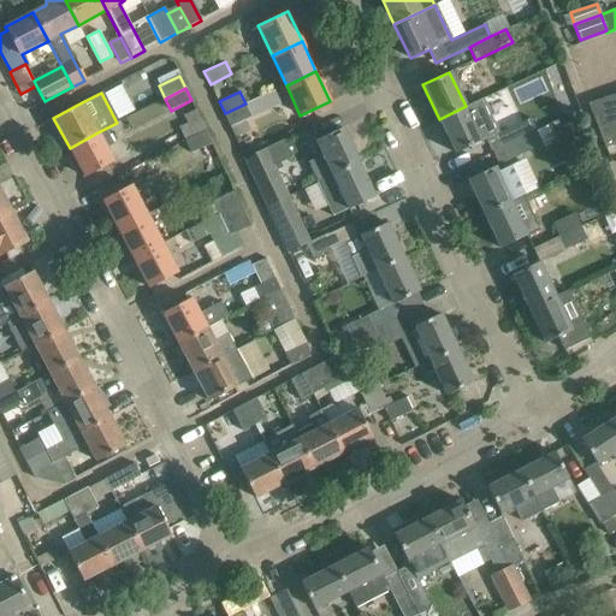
[(615,94),(592,104),(588,105),(596,126),(615,124),(615,94)]
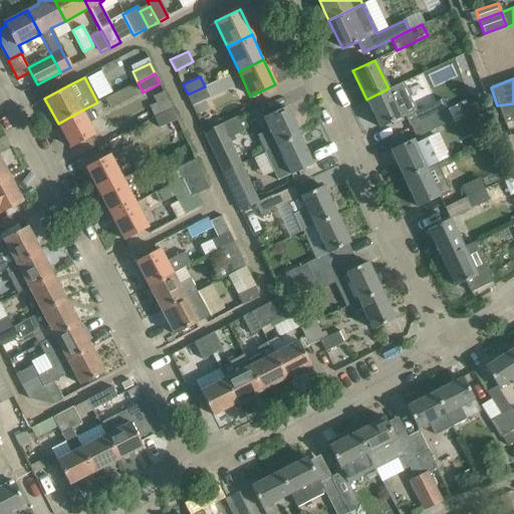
[(188,94),(193,104),(210,96),(205,86),(188,94)]
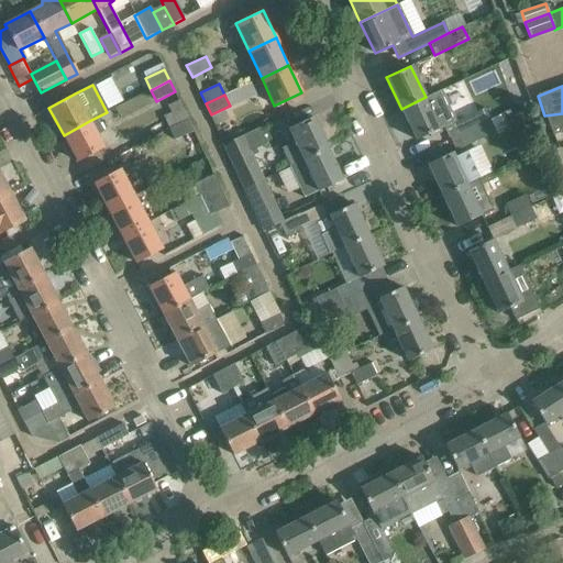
[(440,129),(426,97),(401,109),(416,140),(440,129)]
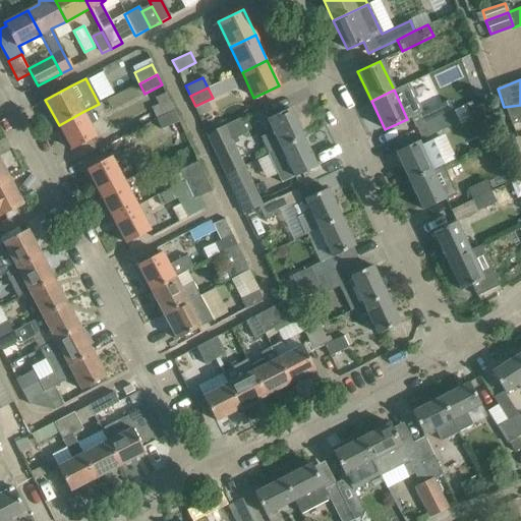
[(411,117),(416,129),(457,110),(451,98),(411,117)]
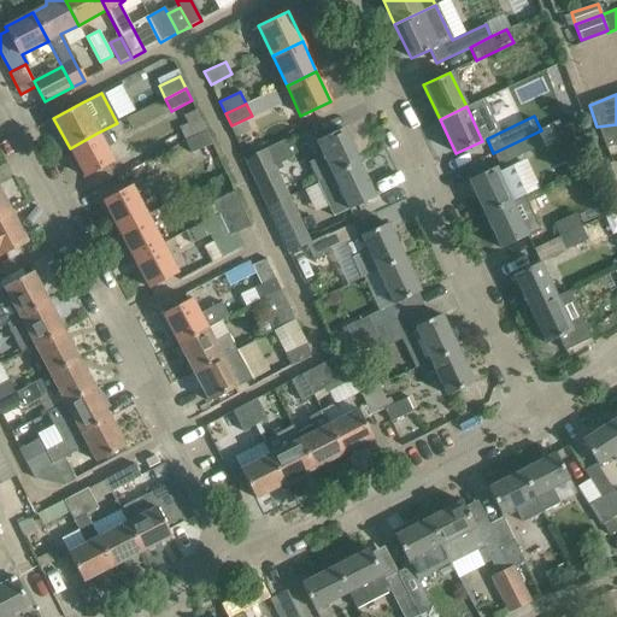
[(206,131),(200,118),(178,128),(186,141),(206,131)]
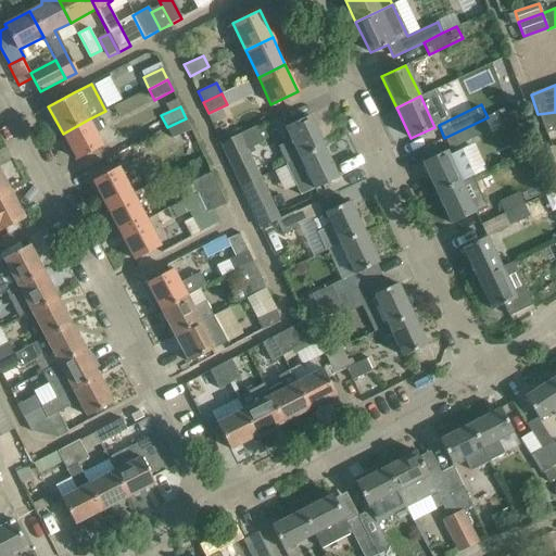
[(538,114),(544,131),(555,130),(555,119),(555,112),(538,114)]
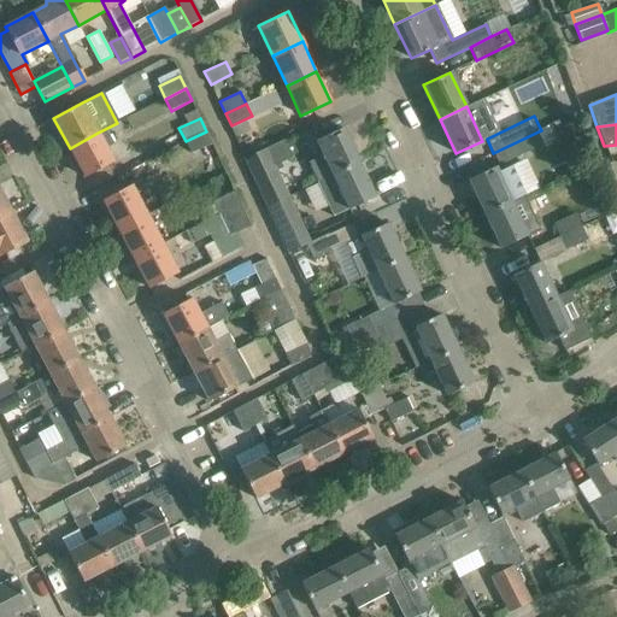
[(317,182),(331,176),(359,163),(342,128),(316,141),(322,156),(309,163),(317,182)]
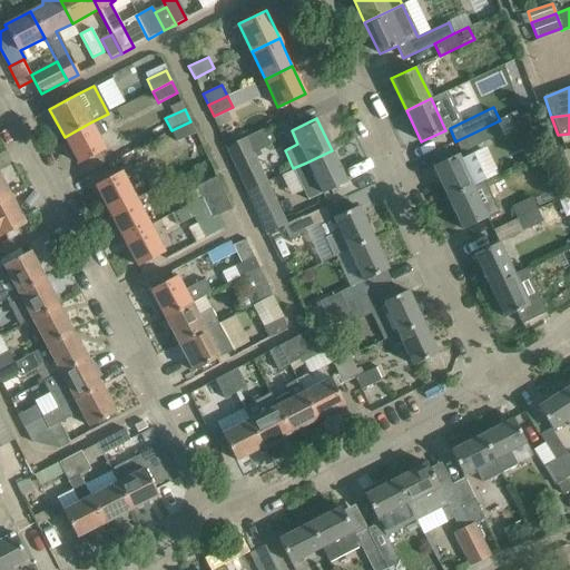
[(505,131),(500,120),(455,141),(461,153),(505,131)]
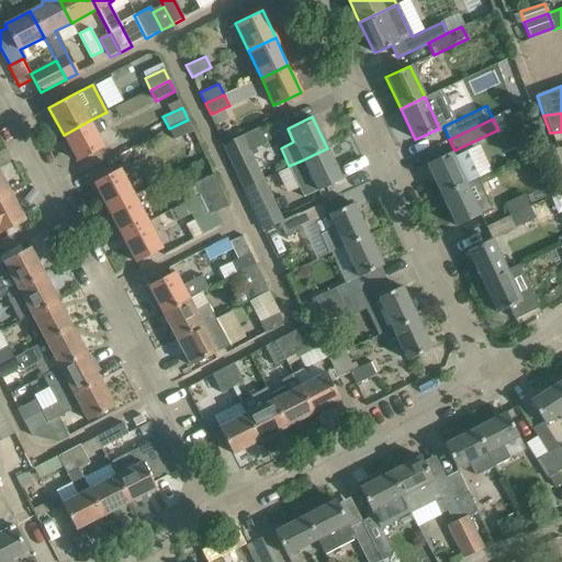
[(193,132),(188,120),(169,128),(175,141),(193,132)]
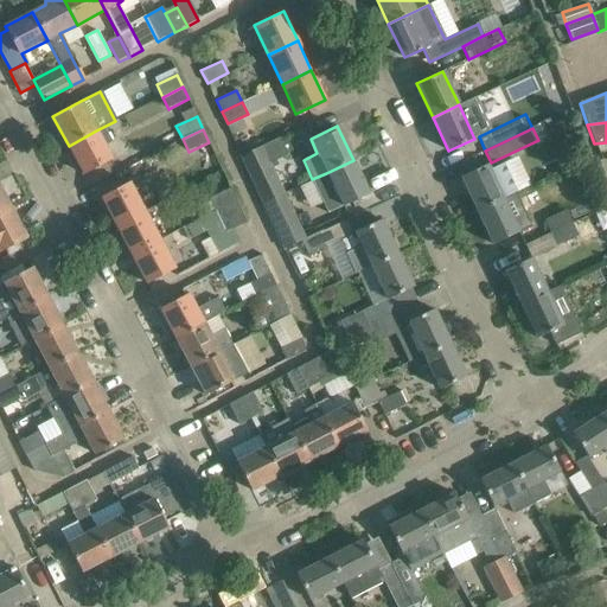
[(96,131),(69,146),(83,174),(112,159),(96,131)]
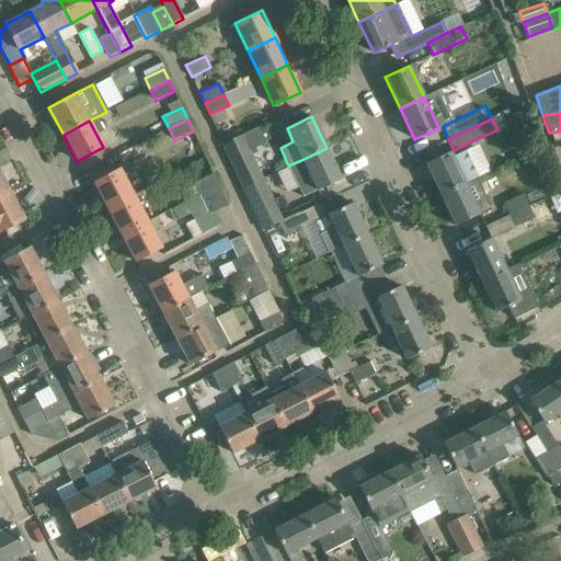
[(243,187),(261,179),(240,135),(222,144),(243,187)]
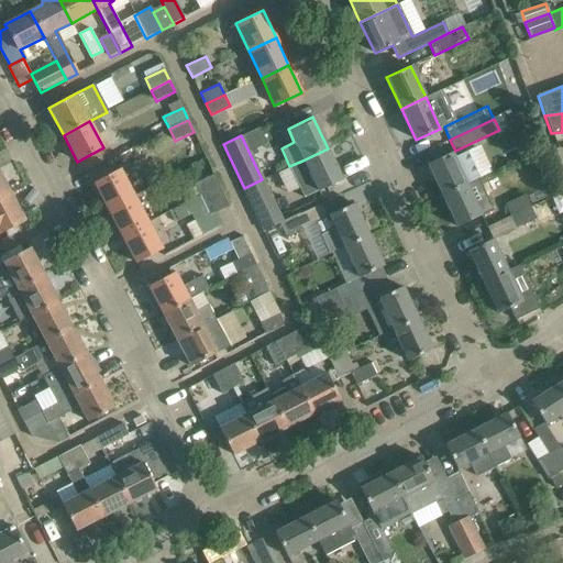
[(328,148),(302,161),(317,191),(342,179),(328,148)]
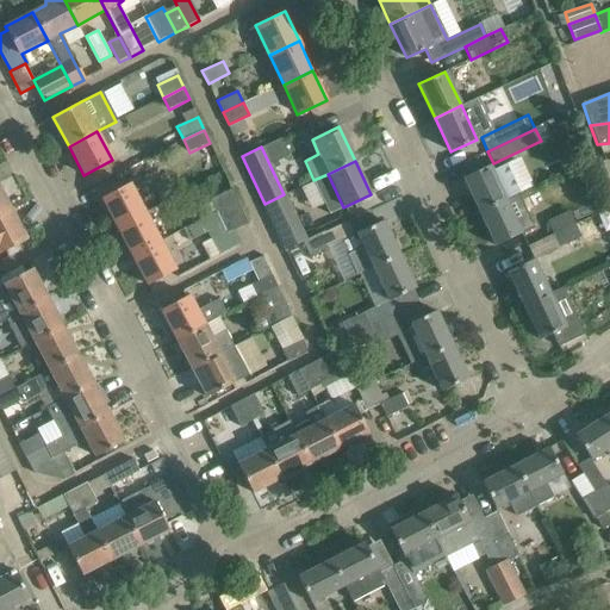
[(489,166),(462,178),(479,212),(505,199),(518,193),(505,165),(491,172),(489,166)]
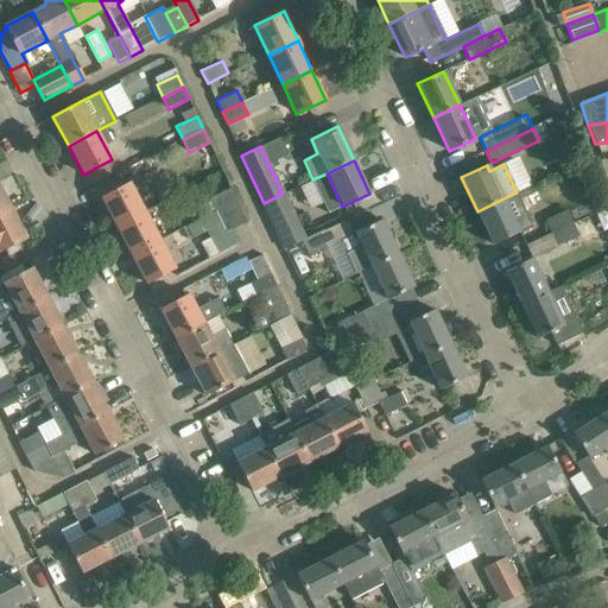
[(116,226),(144,211),(128,183),(101,197),(116,226)]
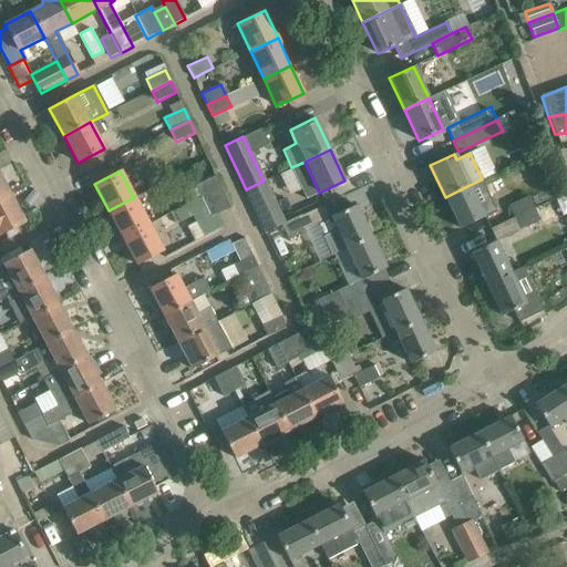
[(0,199),(10,195),(0,175),(0,199)]
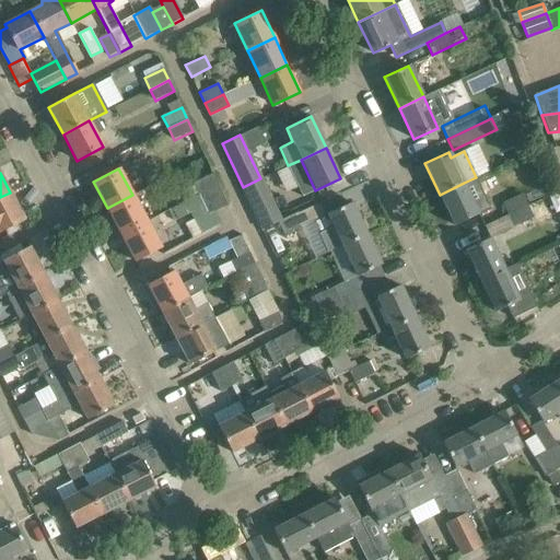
[(198,194),(217,184),(213,175),(194,184),(198,194)]
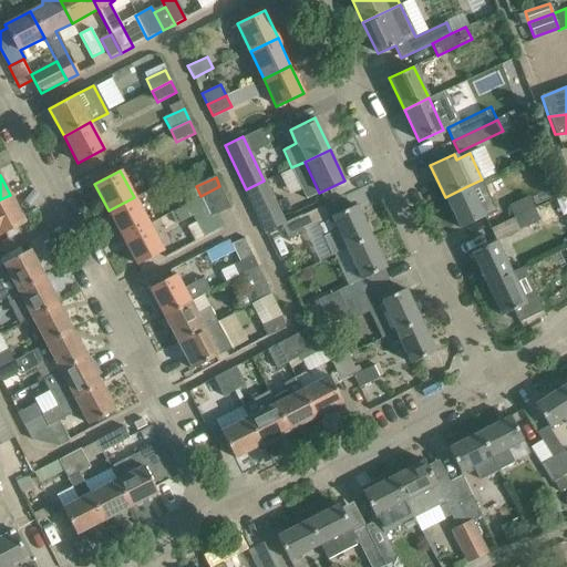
[(470,185),(445,197),(460,228),(484,217),(497,210),(482,179),(470,185)]
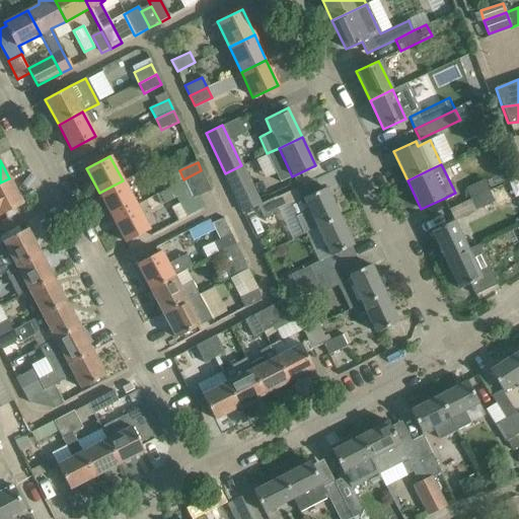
[(243,214),(257,207),(260,205),(241,165),(225,173),(243,214)]
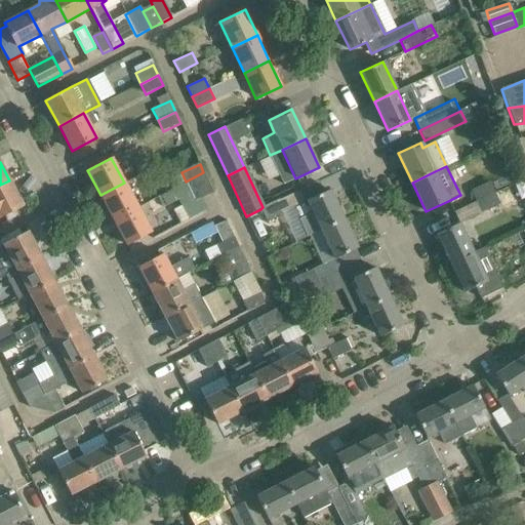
[(203,172),(186,182),(195,201),(213,193),(203,172)]
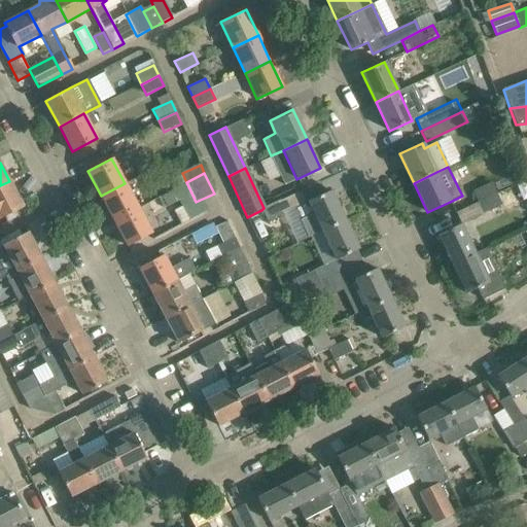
[(9,181),(0,185),(0,217),(23,206),(9,181)]
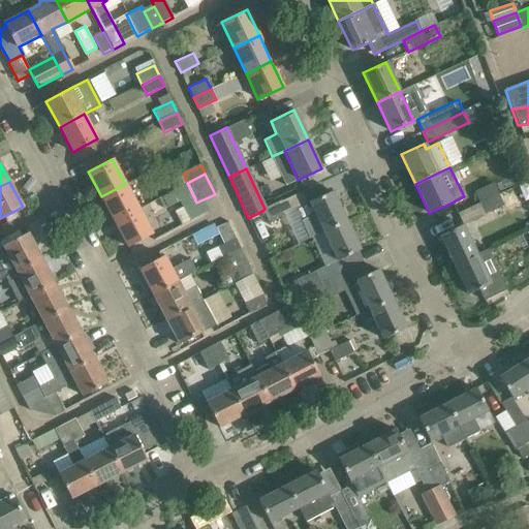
[(473,191),(479,204),(498,194),(493,182),(473,191)]
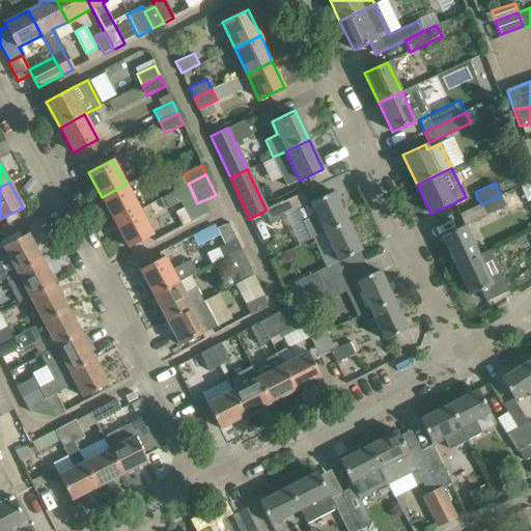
[(102,197),(114,222),(139,210),(126,185),(102,197)]
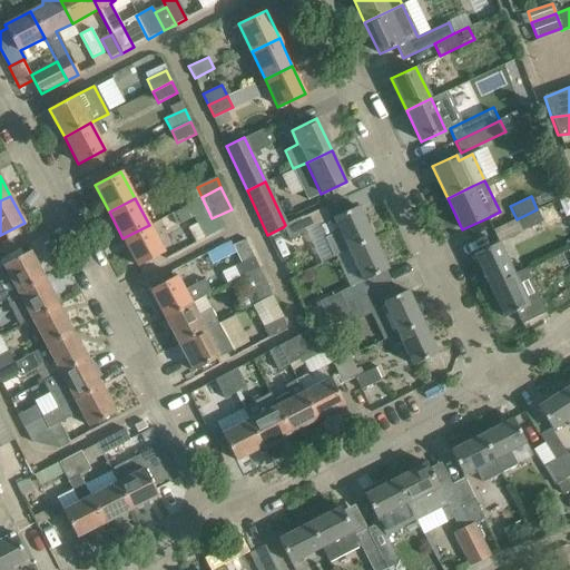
[(347,249),(373,238),(357,206),(333,217),(338,231),(324,237),(333,256),(347,249)]
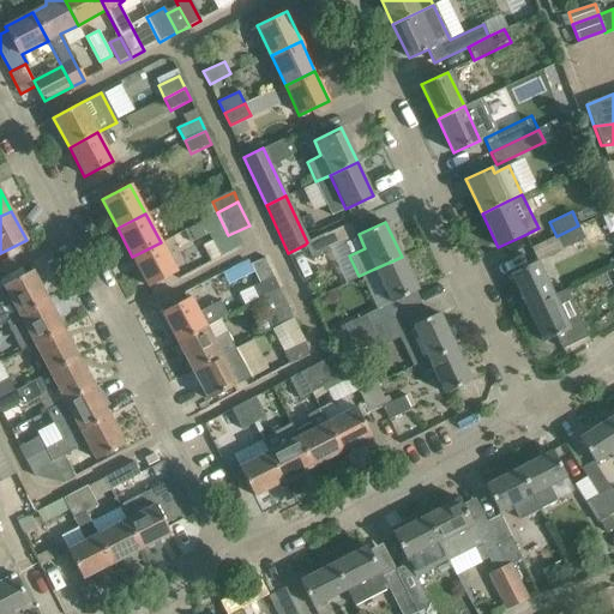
[(326,234),(307,242),(305,245),(311,258),(355,236),(348,223),(326,234)]
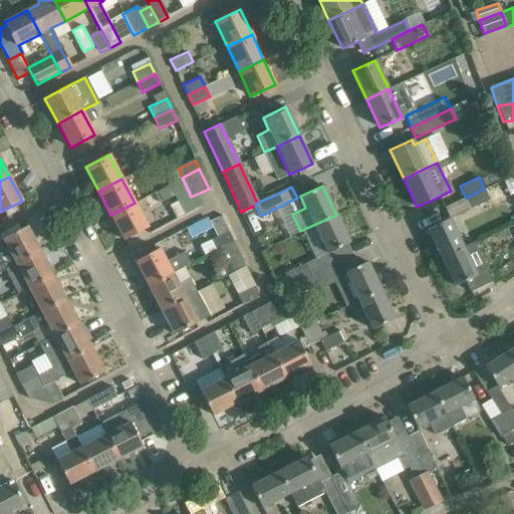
[(484,189),(466,198),(471,209),(489,200),(484,189)]
